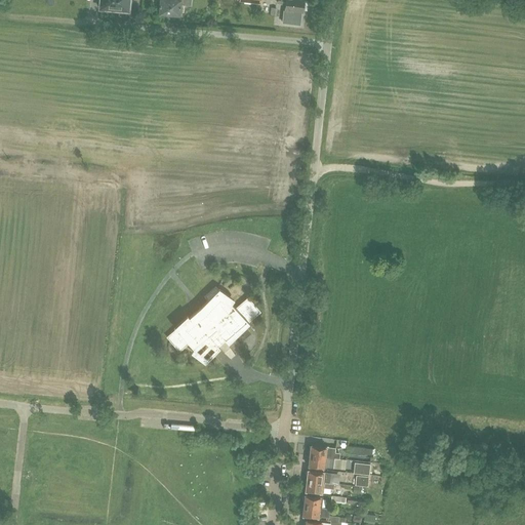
[(114,11),(114,0),(99,0),(99,8),(107,8),(107,11),(114,11)]
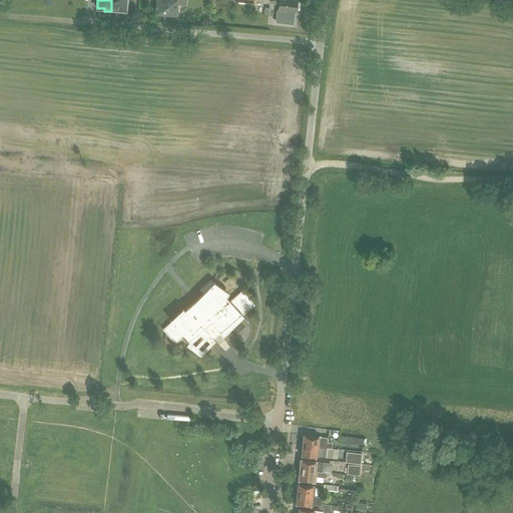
[(111,0),(111,11),(118,12),(119,10),(125,10),(126,0),(111,0)]
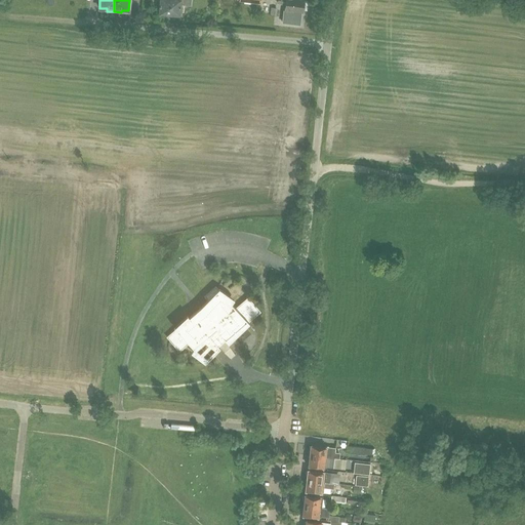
[(160,0),(159,13),(169,14),(170,0),(160,0)]
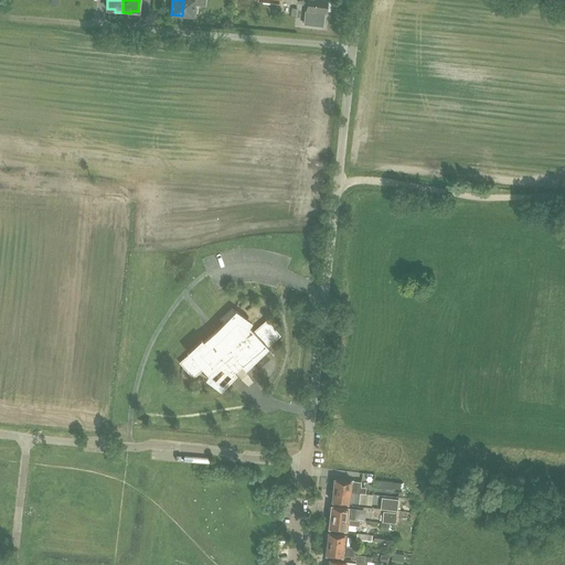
[(183,0),(182,16),(193,17),(194,4),(205,6),(205,0),(183,0)]
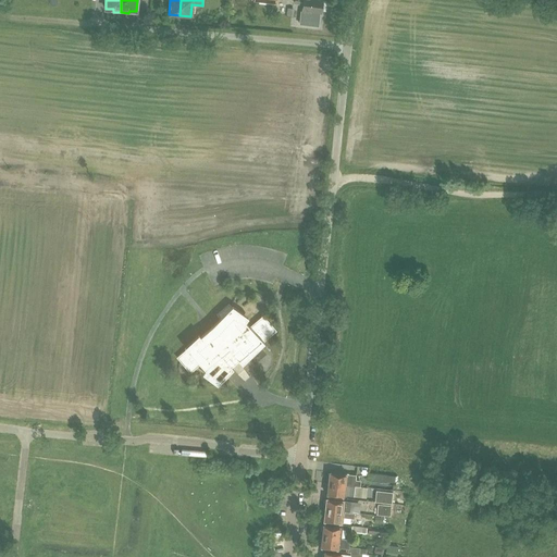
[(294,0),(295,3),(304,3),(302,11),(301,11),(300,24),(318,26),(320,12),(321,12),(321,11),(322,9),(322,5),(321,4),(321,0),(294,0)]
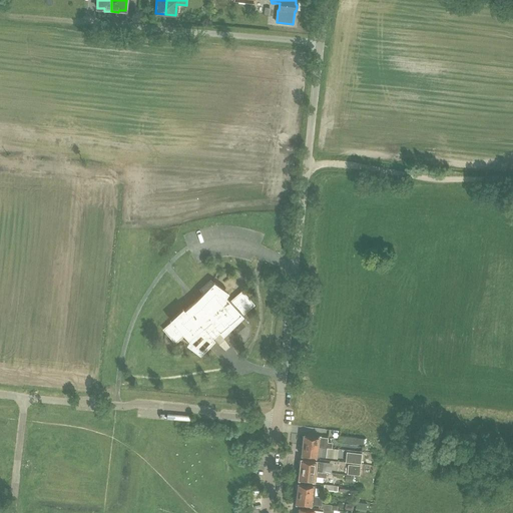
[(162,329),(166,333),(175,344),(180,339),(184,335),(189,340),(196,349),(199,352),(206,346),(208,344),(214,339),(215,340),(225,352),(230,348),(229,347),(228,346),(222,335),(221,334),(221,333),(223,335),(239,319),(242,317),(243,316),(242,315),(254,305),(244,293),(242,290),(232,299),(229,301),(228,300),(213,282),(212,282),(210,280),(199,289),(202,293),(196,299),(195,300),(191,304),(184,310),(183,308),(169,320),(171,322),(162,329)]
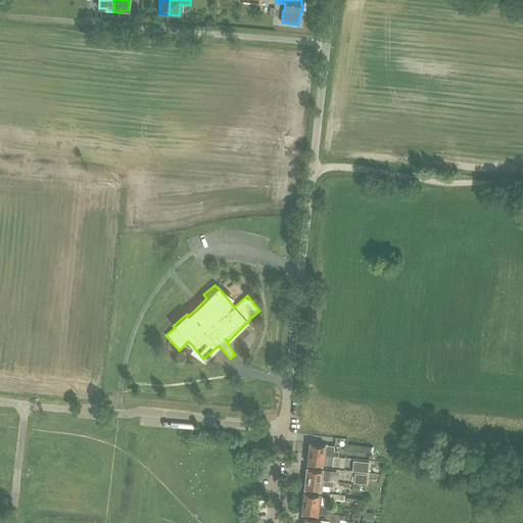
[(326,456),(333,456),(338,457),(339,450),(333,450),(334,445),(319,444),(310,443),(310,444),(307,445),(307,449),(308,449),(308,454),(326,456)]
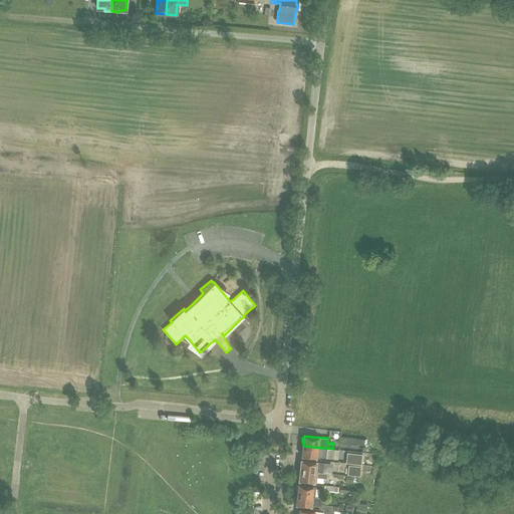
[(339,443),(356,445),(356,444),(363,445),(364,438),(357,438),(340,437),(339,443)]
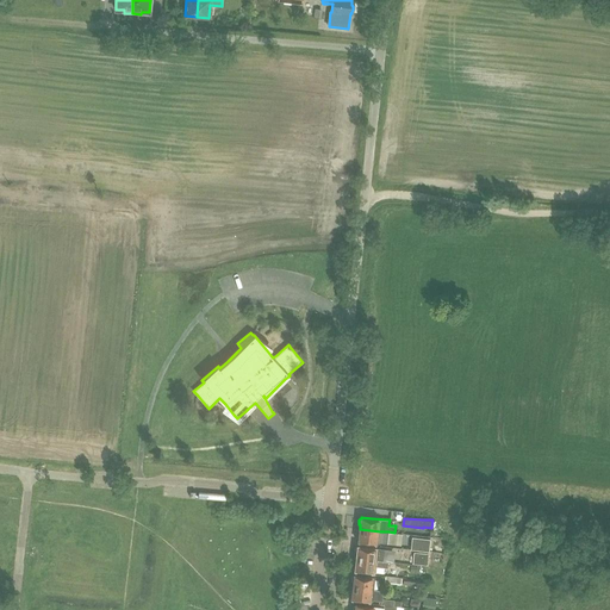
[(388,531),(380,531),(360,529),(360,533),(358,534),(356,539),(359,540),(359,541),(363,542),(379,543),(379,542),(387,543),(388,531)]
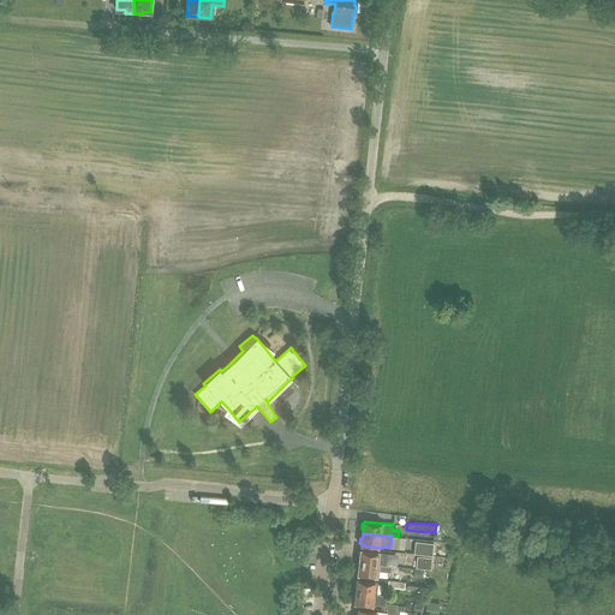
[(434,545),(417,543),(416,554),(431,556),(434,545)]
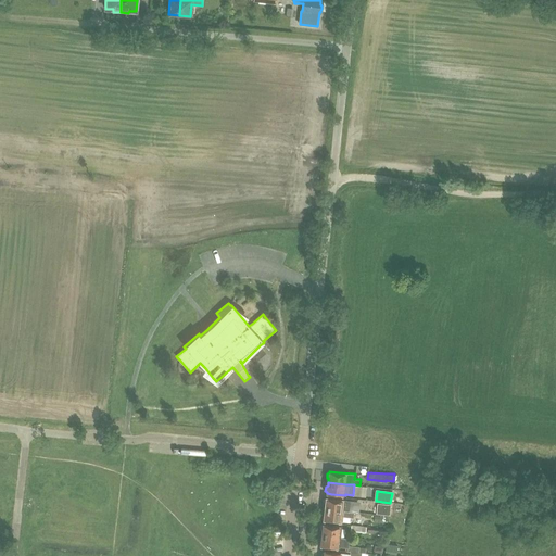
[(351,501),(330,498),(326,497),(326,498),(325,500),(324,504),(326,505),(325,508),(350,512),(351,501)]
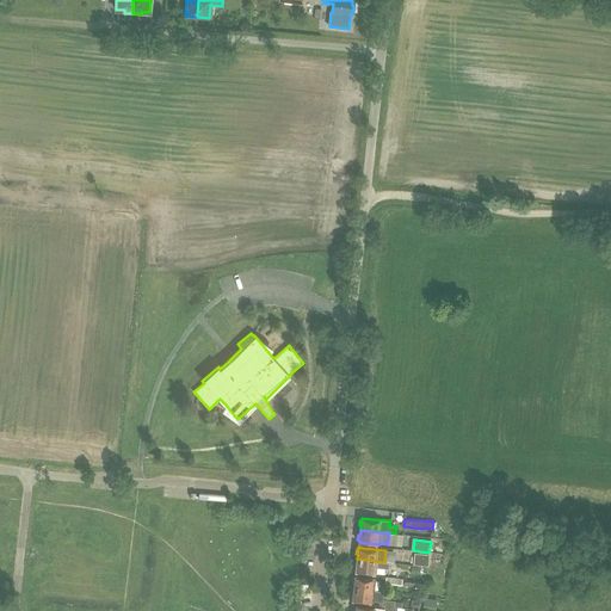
[(429,554),(414,553),(413,565),(429,566),(429,554)]
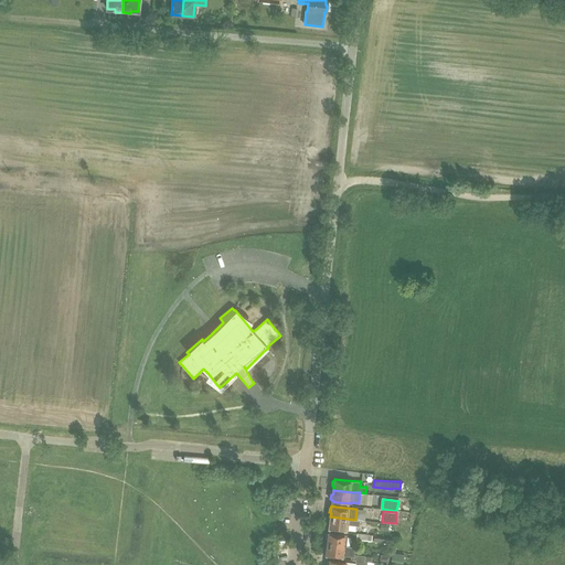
[(355,520),(330,516),(330,521),(328,521),(328,525),(329,526),(329,528),(348,530),(348,525),(359,526),(360,520),(355,520)]
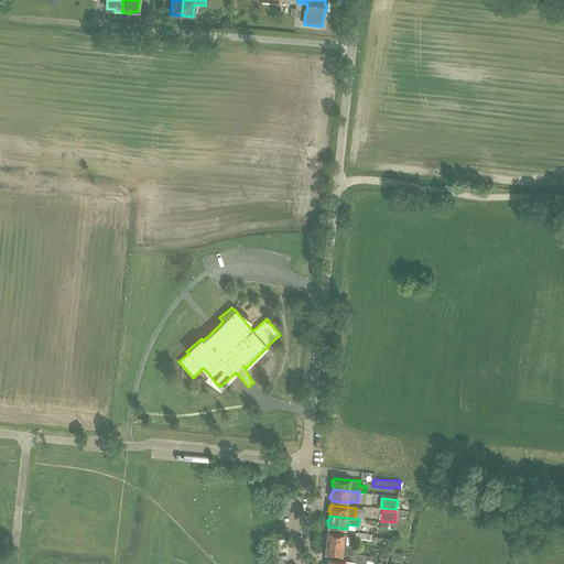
[(326,542),(346,544),(347,533),(328,531),(327,533),(326,533),(325,538),(327,539),(326,542)]
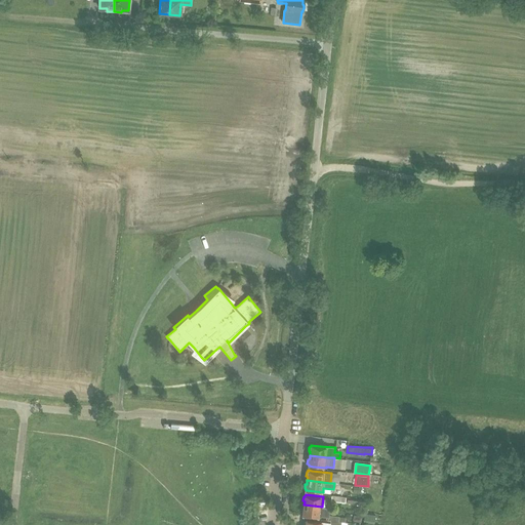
[(320,518),(321,516),(328,517),(328,520),(331,521),(341,522),(346,522),(346,517),(329,516),(329,514),(330,508),(322,507),(304,505),(304,509),(301,510),(301,513),(303,514),(303,516),(307,516),(320,518)]
